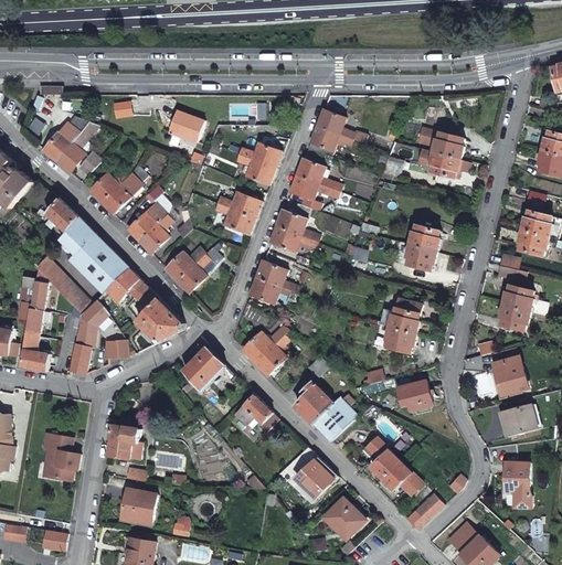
[(561,63),(559,64),(559,66),(552,67),(557,91),(561,89),(561,63)]
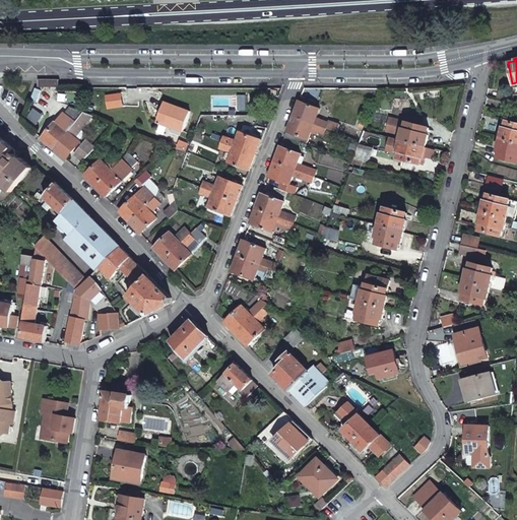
[(497,89),(495,95),(508,99),(509,92),(497,89)]
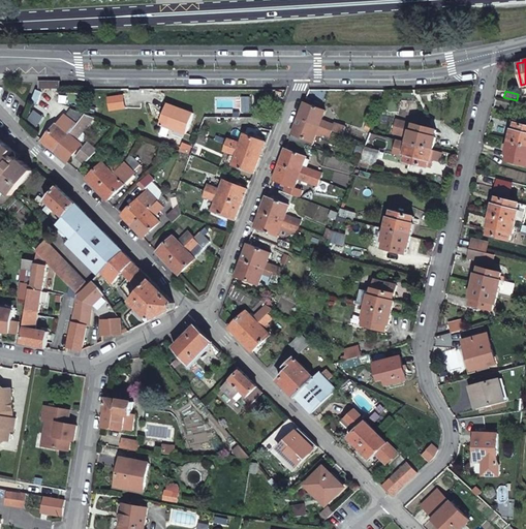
[(326,110),(302,100),(296,116),(332,130),(334,125),(323,121),(321,120),(326,110)]
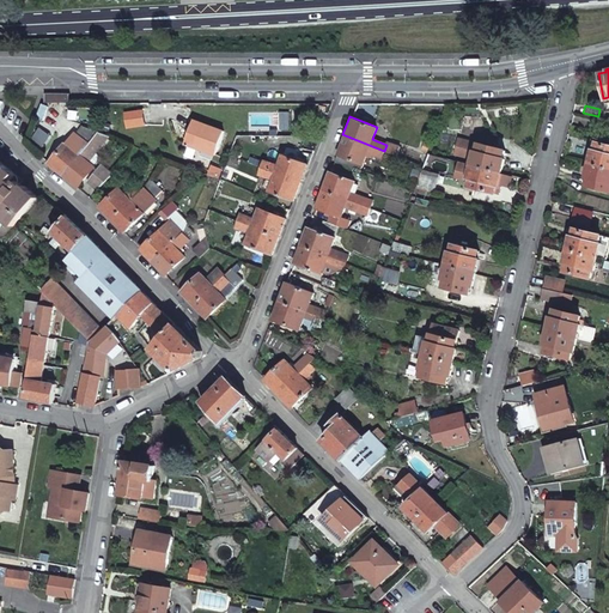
[(211,155),(220,132),(192,120),(183,143),(211,155)]
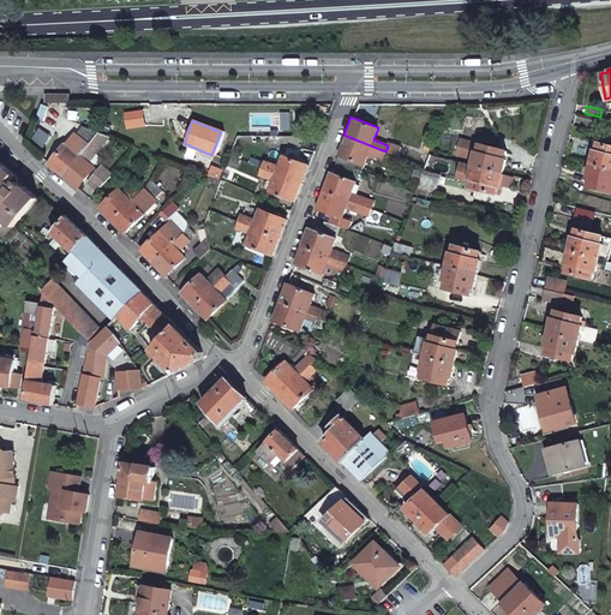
[(46,163),(60,175),(96,132),(90,130),(82,125),(65,144),(64,143),(46,163)]
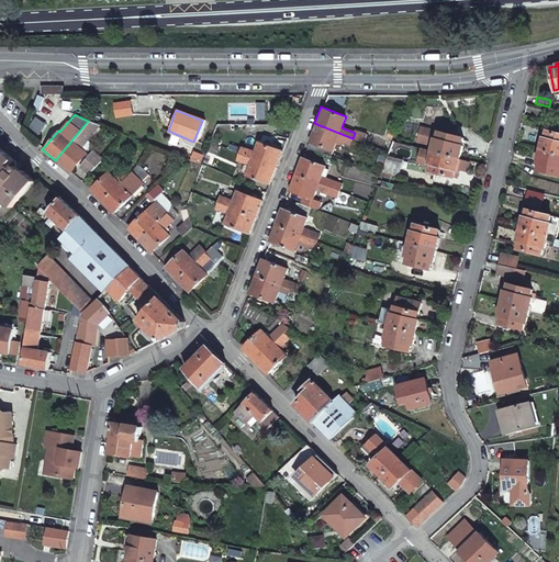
[(55,160),(68,170),(84,153),(76,146),(87,134),(96,124),(88,121),(55,160)]
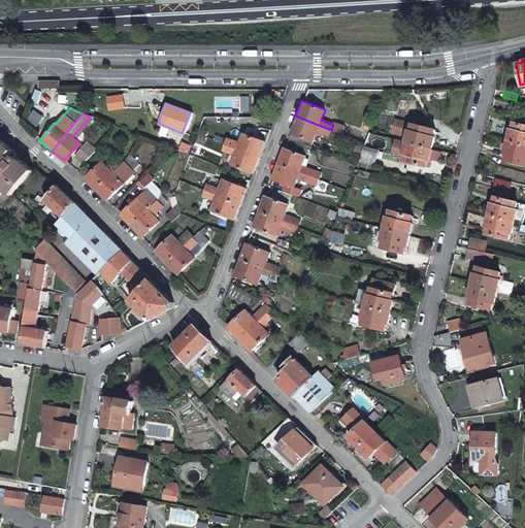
[(328,136),(331,130),(295,116),(294,118),(287,137),(309,147),(315,134),(323,137),(324,135),(328,136)]
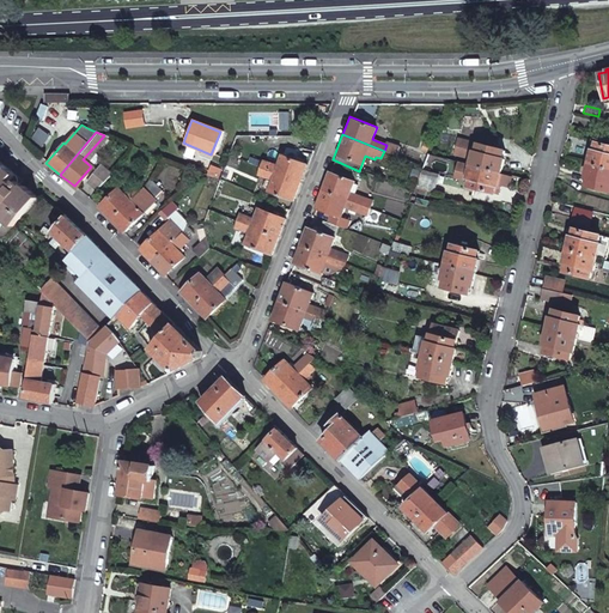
[(473,159),(470,165),(499,173),(503,158),(501,158),(503,150),(457,139),(454,156),(473,159)]
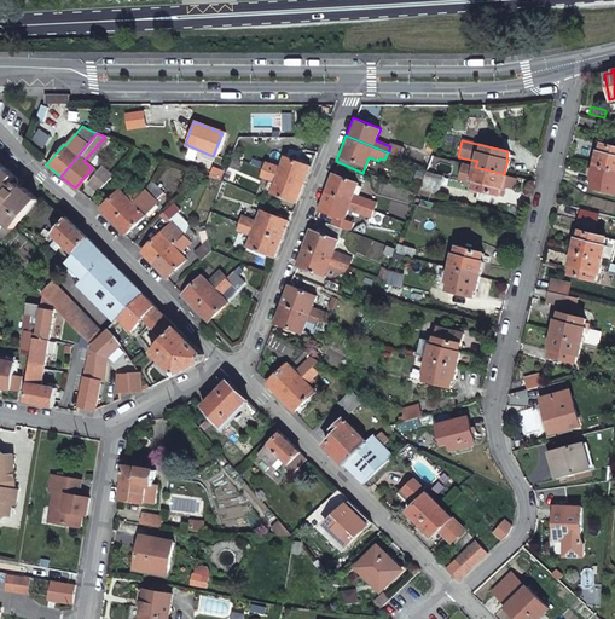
[(614,168),(614,146),(601,143),(598,150),(597,149),(593,163),(614,168)]
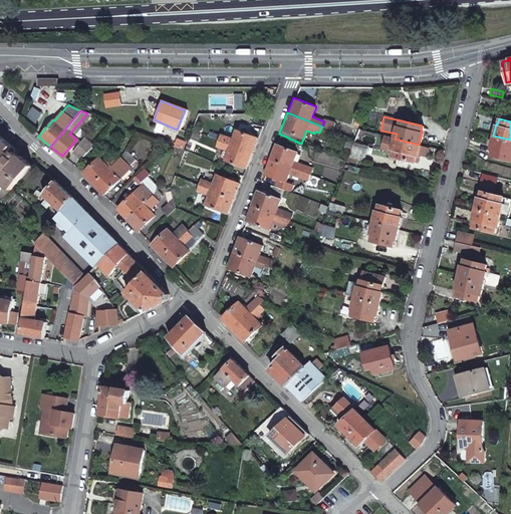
[(219,134),(217,138),(232,145),(250,152),(252,146),(256,137),(235,127),(231,137),(220,132),(222,127),(218,125),(216,132),(219,134)]
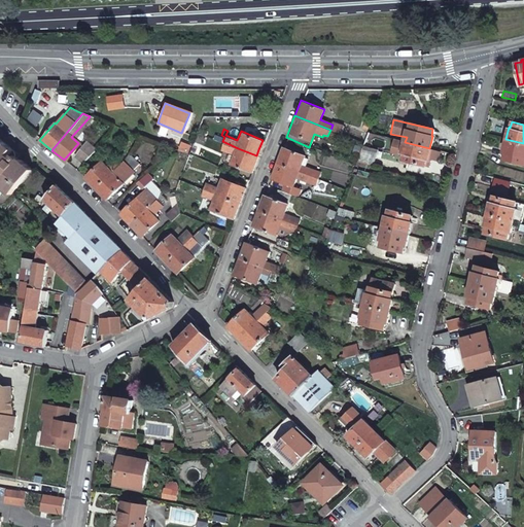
[(523,143),(505,139),(502,150),(503,150),(502,156),(523,163),(523,143)]
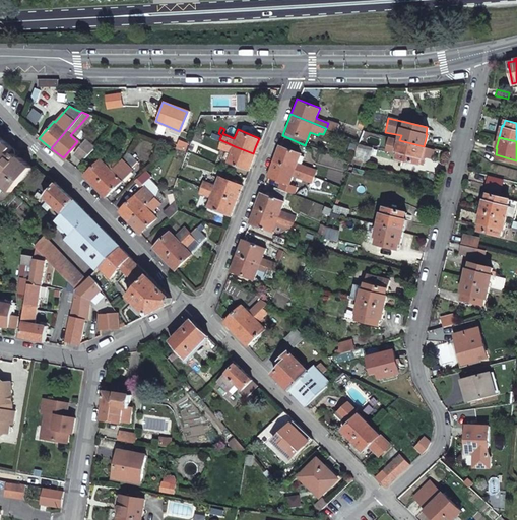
[(0,201),(3,200),(4,199),(31,168),(18,157),(18,158),(12,153),(10,156),(7,153),(10,149),(9,146),(0,138),(0,201)]
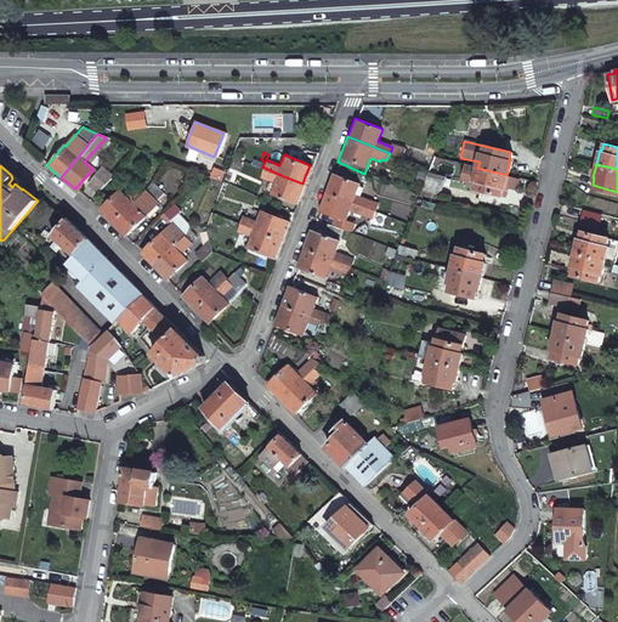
[(91,179),(101,187),(112,175),(101,167),(91,179)]
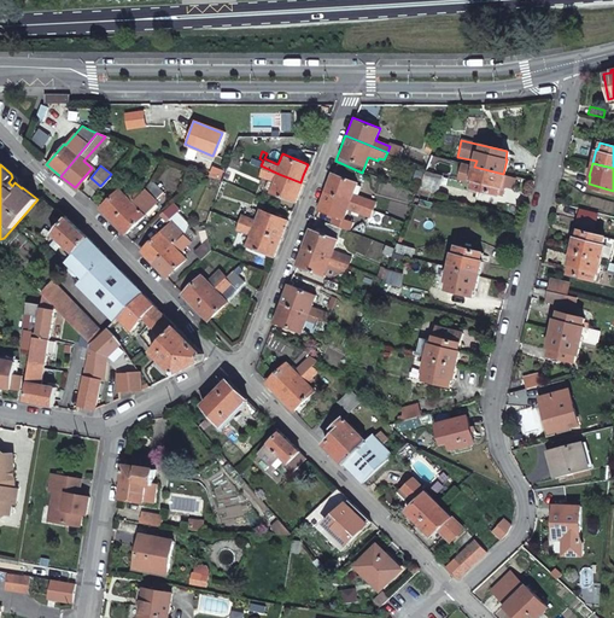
[(279,174),(261,165),(258,173),(272,178),(268,190),(293,200),(300,182),(279,174)]
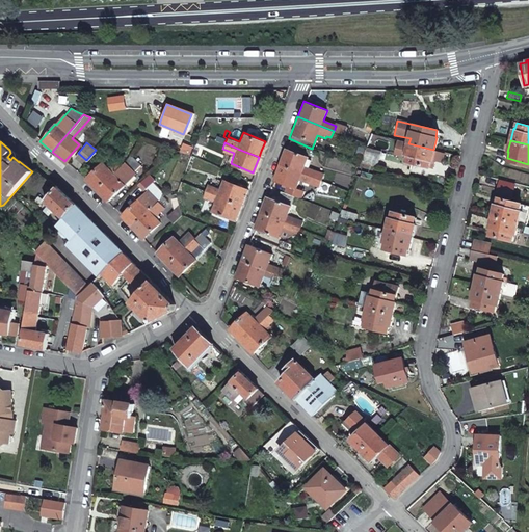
[(433,150),(408,143),(408,145),(397,142),(394,155),(405,158),(406,156),(407,156),(406,163),(427,168),(429,161),(431,162),(433,150)]
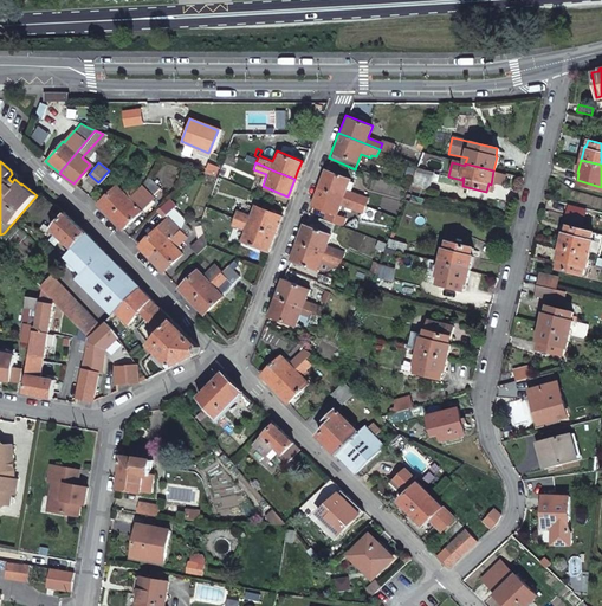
[(317,187),(364,206),(368,199),(350,192),(353,184),(349,182),(350,179),(324,168),(317,187)]
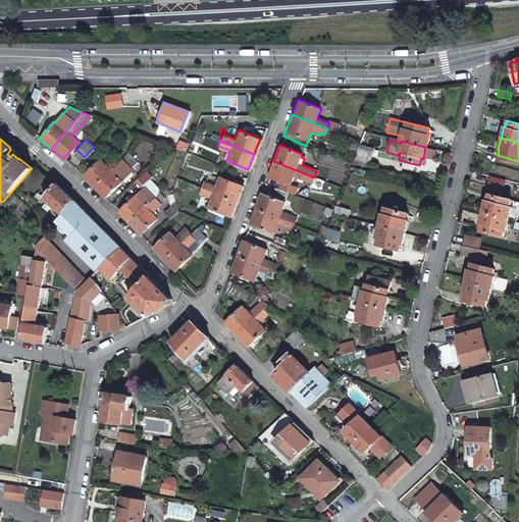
[(371,151),(357,147),(351,163),(366,166),(371,151)]
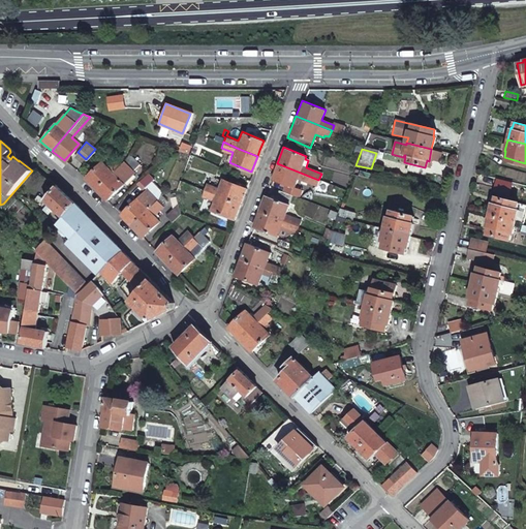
[(441,151),(431,149),(429,161),(427,160),(425,167),(429,168),(431,161),(438,163),(441,151)]
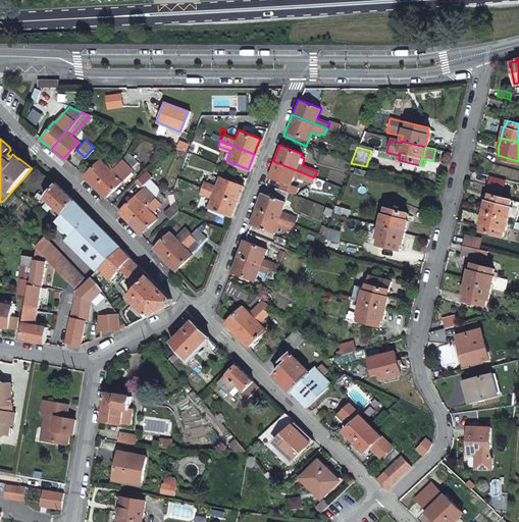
[(92,186),(103,197),(117,184),(120,181),(119,180),(131,170),(130,169),(136,163),(125,151),(118,161),(92,186)]
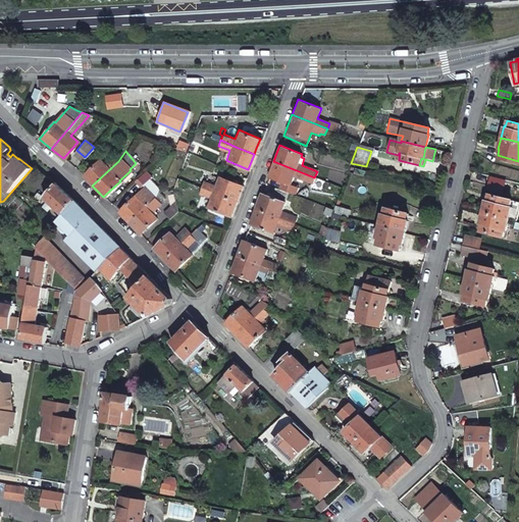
[(82,175),(92,186),(118,161),(113,157),(104,165),(98,159),(82,175)]
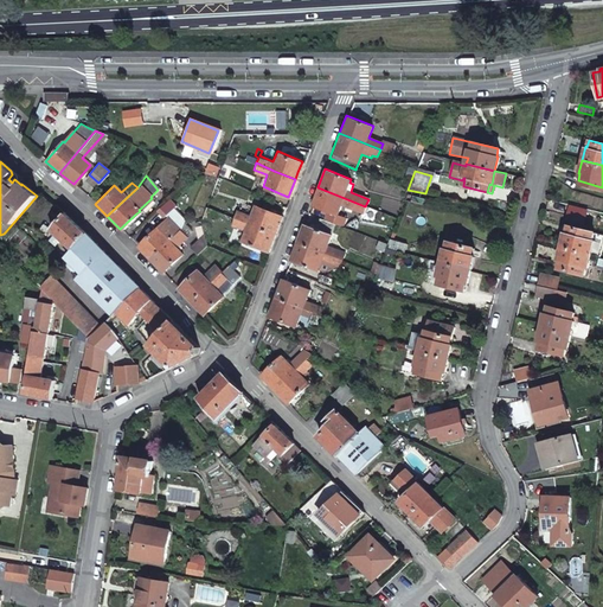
[(321,218),(333,223),(340,227),(344,218),(337,215),(341,205),(363,213),(365,206),(318,187),(310,204),(325,210),(321,218)]
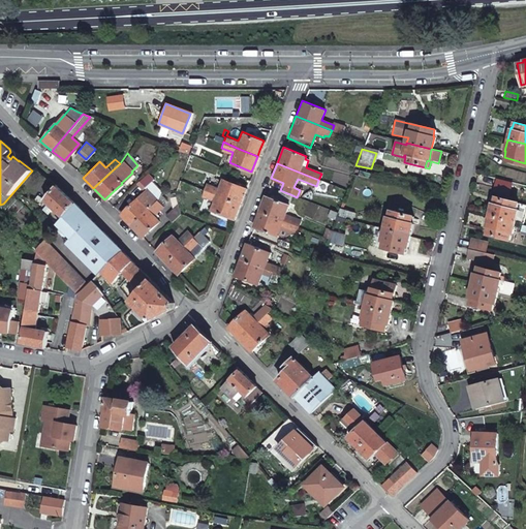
[(146,173),(135,182),(142,188),(152,179),(146,173)]
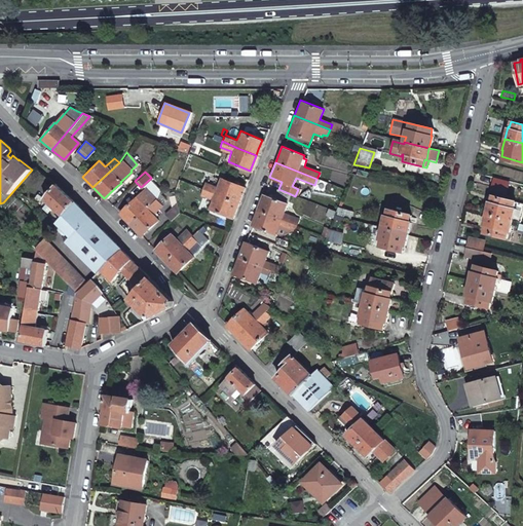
[(206,182),(203,187),(237,201),(243,187),(221,178),(218,187),(206,182)]
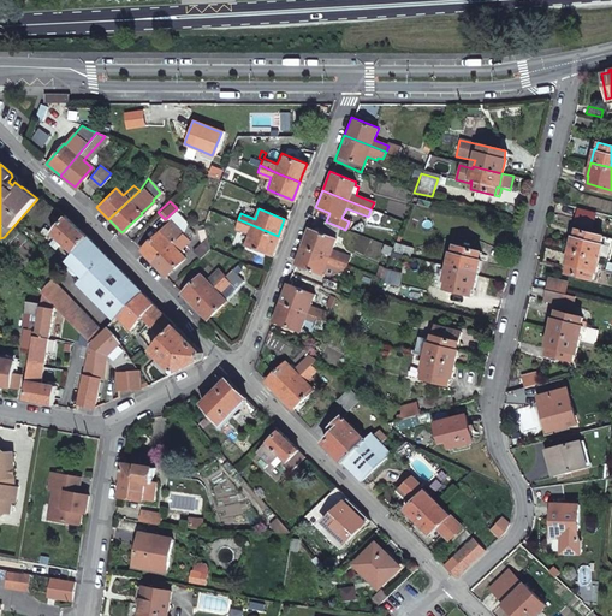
[(75,226),(65,217),(51,231),(72,254),(88,238),(75,226)]
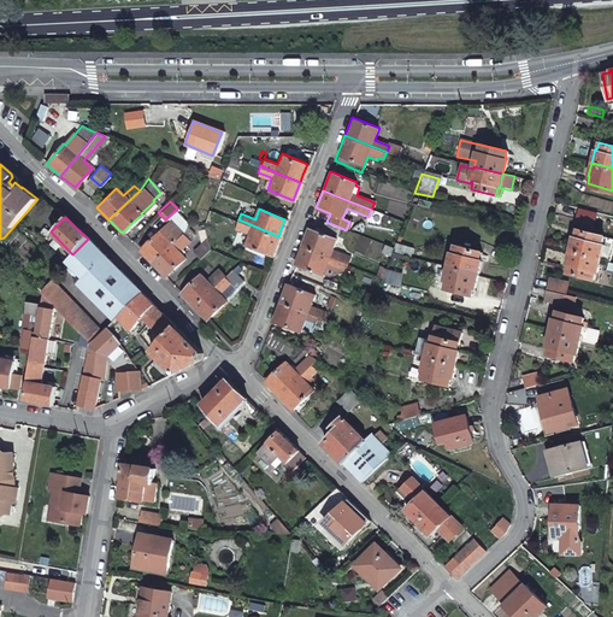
[(149,263),(182,234),(186,227),(176,217),(171,222),(170,222),(137,250),(149,263)]
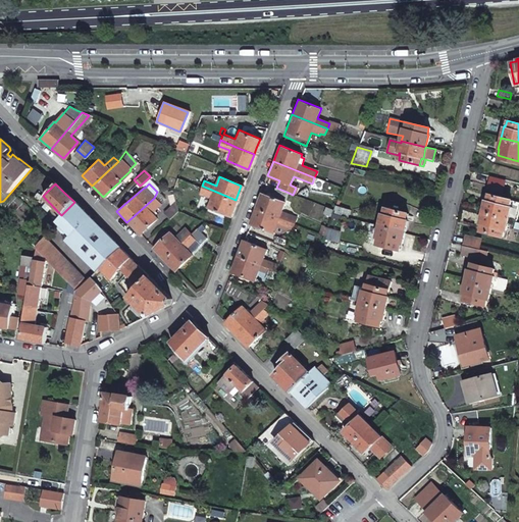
[(207,207),(228,216),(236,200),(202,186),(199,193),(211,197),(207,207)]
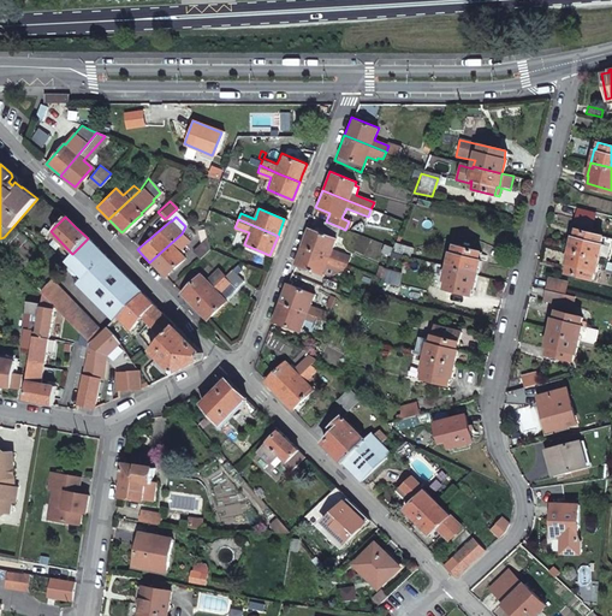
[(330,256),(345,264),(348,256),(330,249),(338,226),(326,221),(325,220),(319,232),(308,227),(301,246),(330,256)]
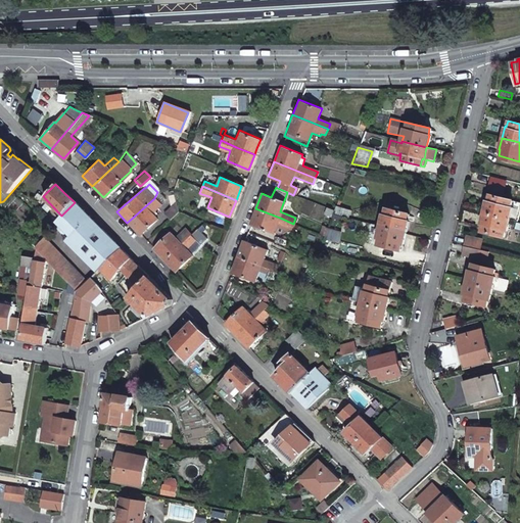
[(161,212),(167,220),(176,210),(171,193),(167,194),(168,206),(161,212)]
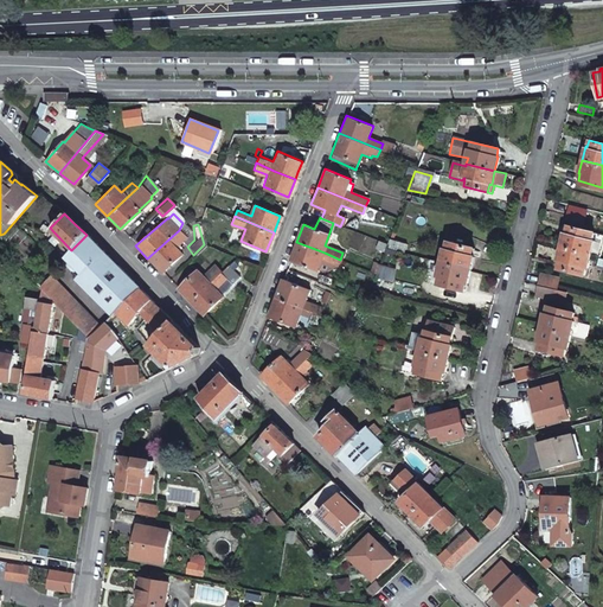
[(559,244),(589,254),(592,240),(590,238),(592,232),(566,224),(565,231),(563,231),(559,244)]
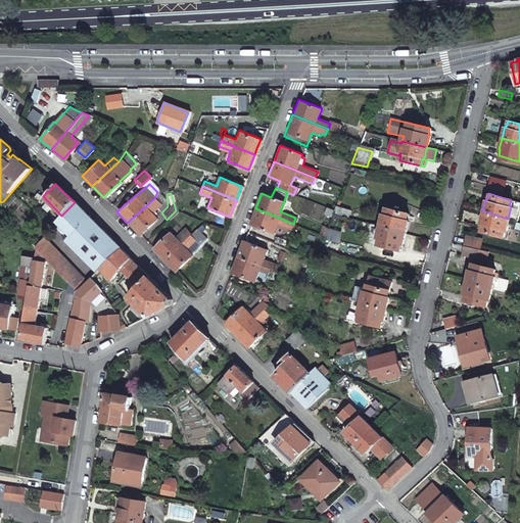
[(127,223),(138,233),(155,218),(149,211),(159,202),(154,198),(127,223)]
